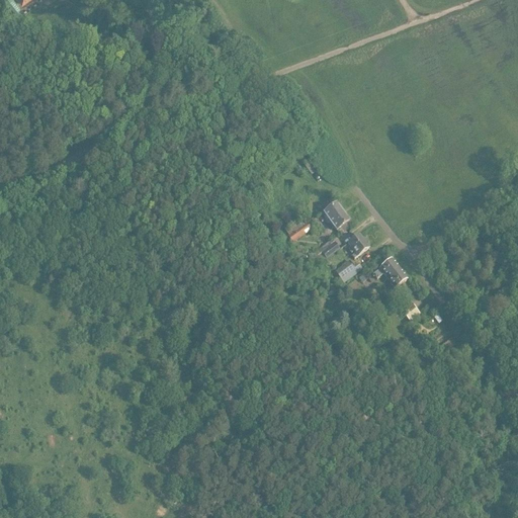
[(336,231),(349,222),(336,204),(323,213),(330,224),(328,225),(331,229),(333,228),(336,231)]
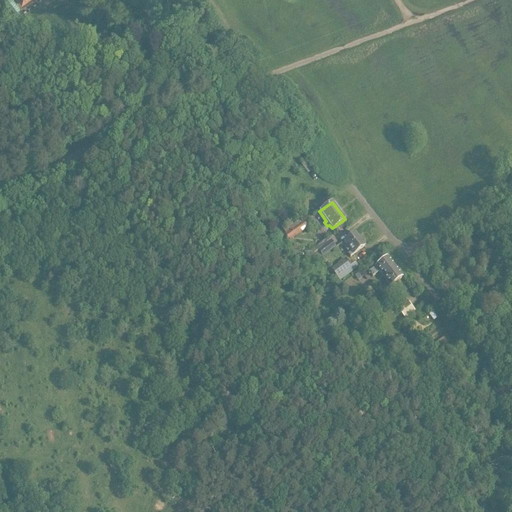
[(302,220),(284,233),(289,240),(307,227),(302,220)]
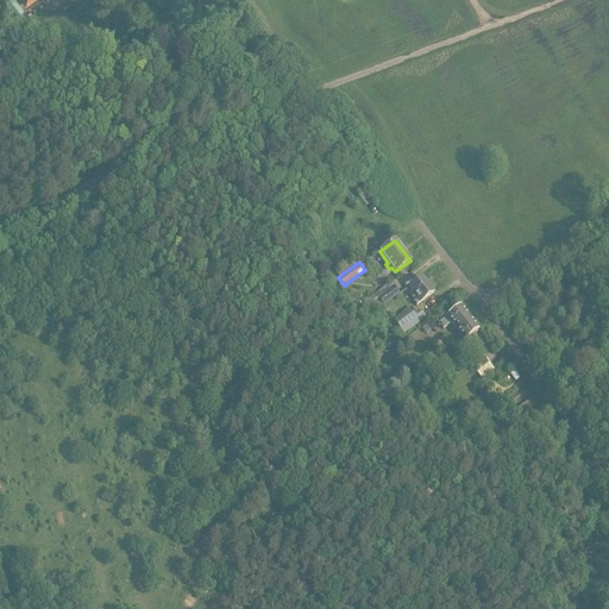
[(416,305),(434,292),(422,276),(409,287),(413,292),(410,293),(413,297),(415,295),(418,299),(414,301),(416,305)]
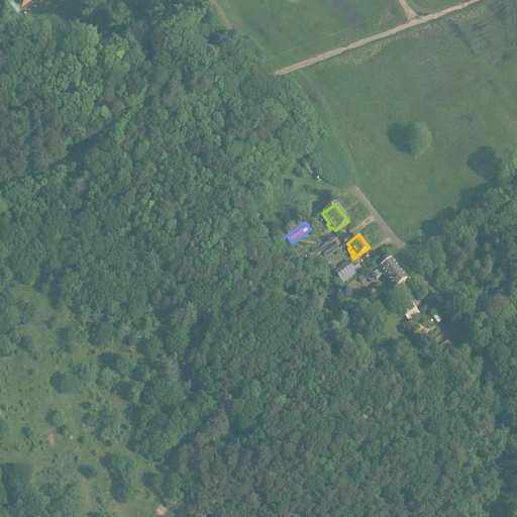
[(322,255),(325,260),(339,249),(336,245),(334,242),(320,252),(322,255)]
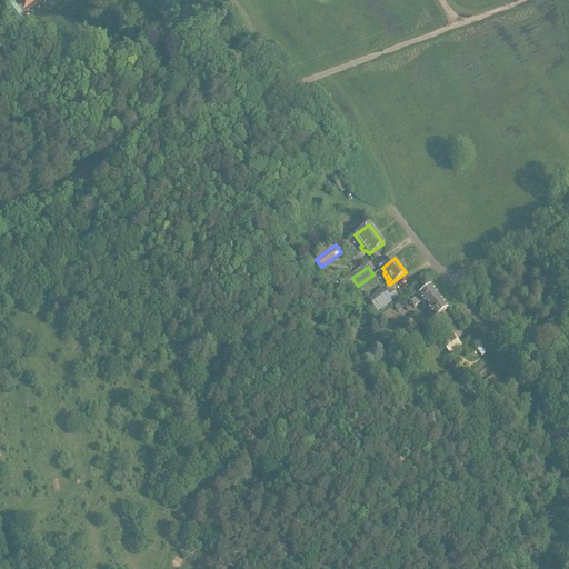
[(426,308),(440,298),(430,286),(408,302),(410,305),(411,303),(413,307),(421,301),(426,308)]
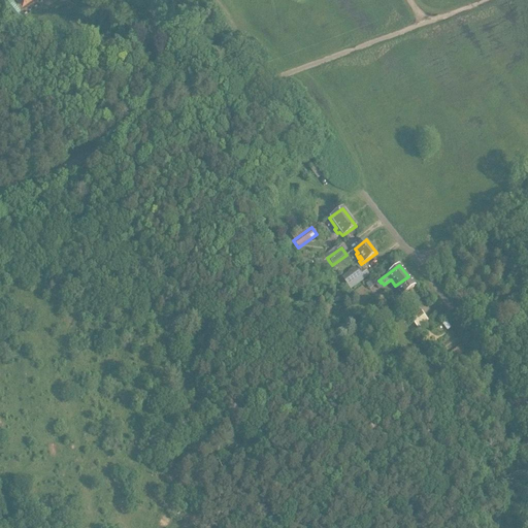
[(356,266),(341,276),(348,286),(350,289),(368,274),(366,271),(361,274),(356,266)]
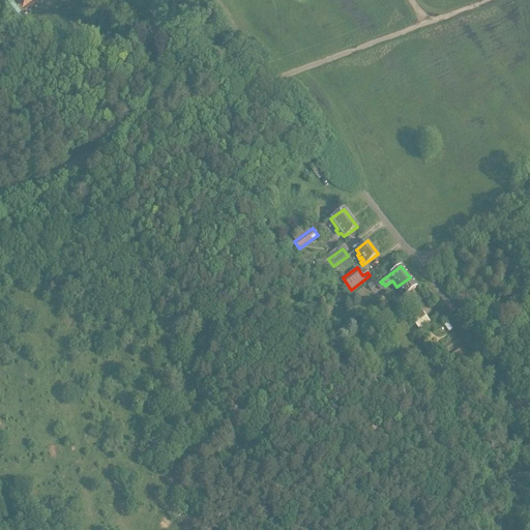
[(416,286),(410,277),(396,287),(404,296),(416,286)]
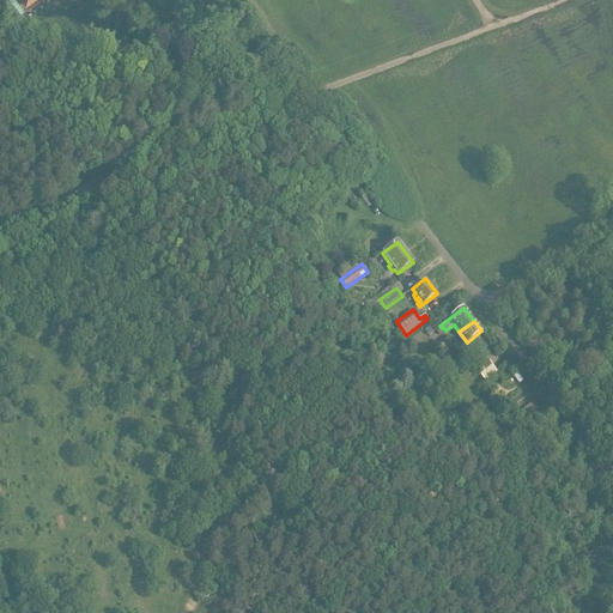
[(478,371),(484,380),(496,370),(489,363),(486,359),(474,369),(478,371)]
